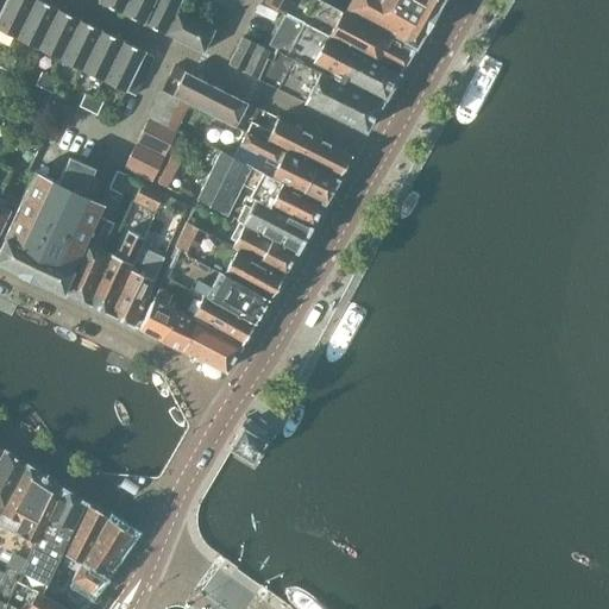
[(5,0),(0,10),(0,30),(16,38),(33,0),(5,0)]
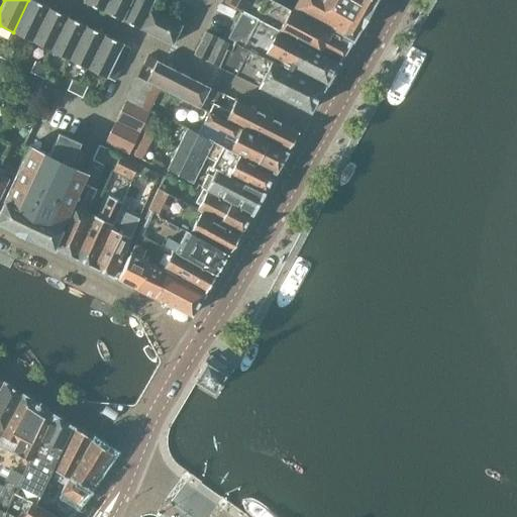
[(28,0),(13,32),(31,41),(47,8),(32,0),(28,0)]
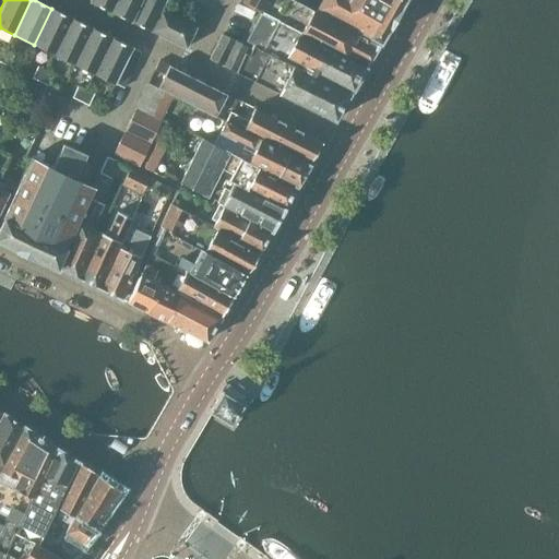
[(91,0),(92,2),(129,21),(139,0),(91,0)]
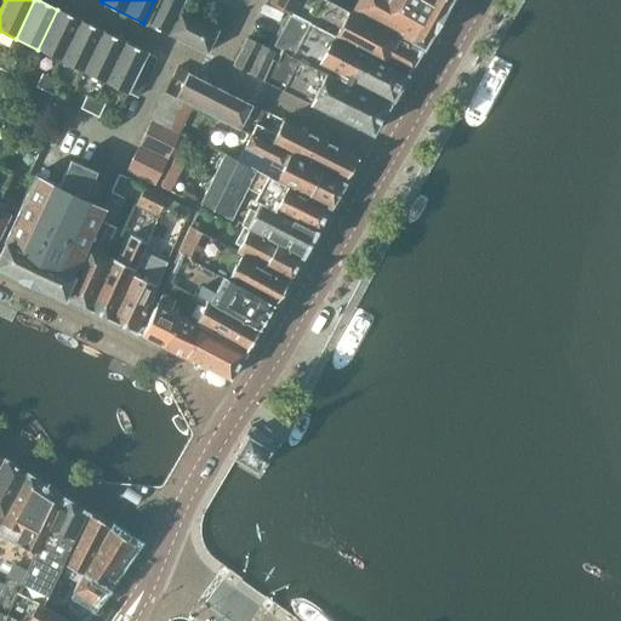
[(184,0),(154,0),(143,23),(169,35),(180,11),(184,0)]
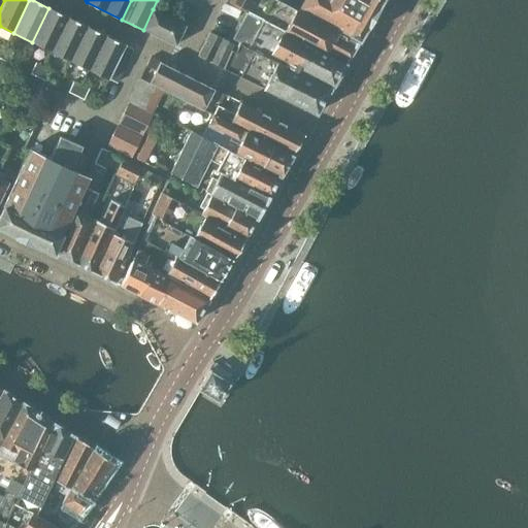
[(286,5),(276,0),(273,0),(263,20),(345,62),(359,39),(299,7),(297,11),(286,5)]
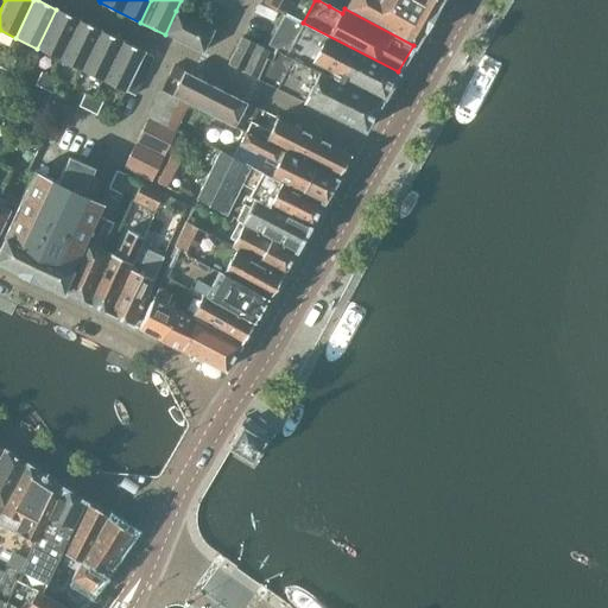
[(438,0),(331,0),(329,6),(342,13),(344,8),(413,45),(438,0)]
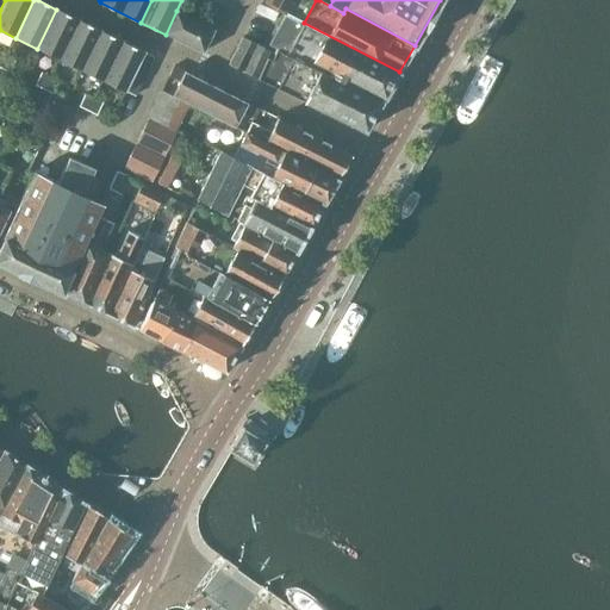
[(37,49),(60,60),(79,19),(56,10),(37,49)]
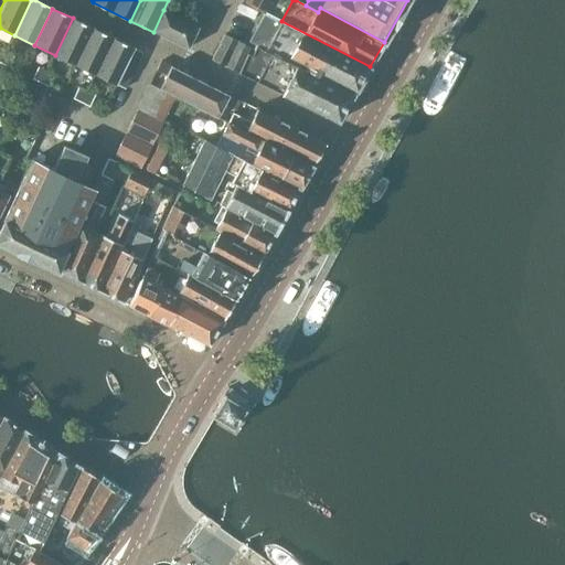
[(199,28),(163,10),(153,32),(189,49),(199,28)]
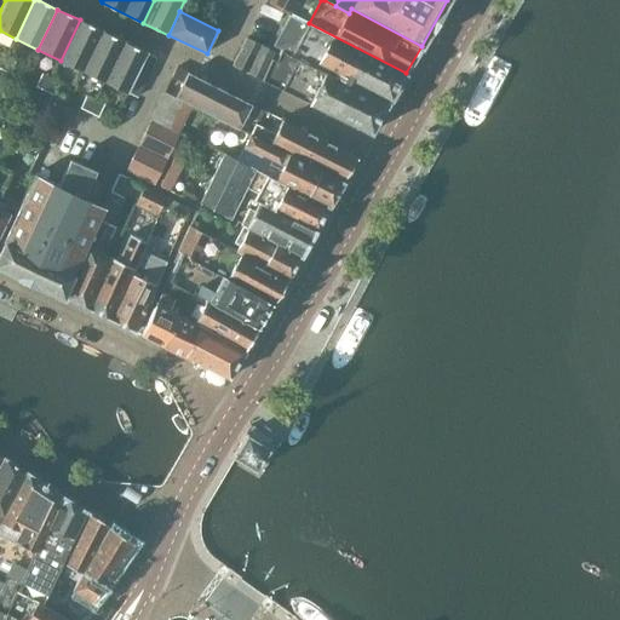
[(309,23),(290,13),(273,46),(277,49),(275,52),(281,51),(371,95),(372,90),(390,99),(406,73),(309,23)]
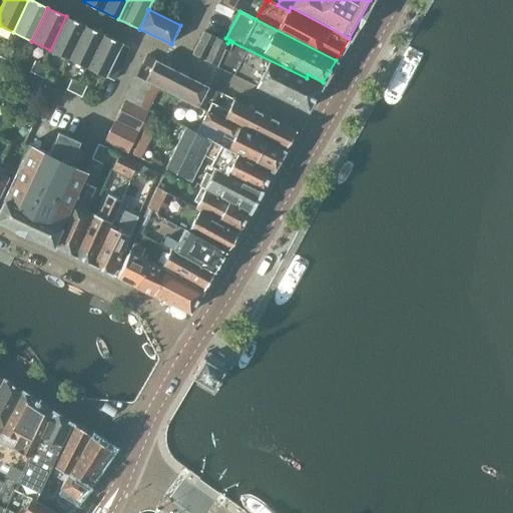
[(50,50),(68,59),(84,25),(66,16),(50,50)]
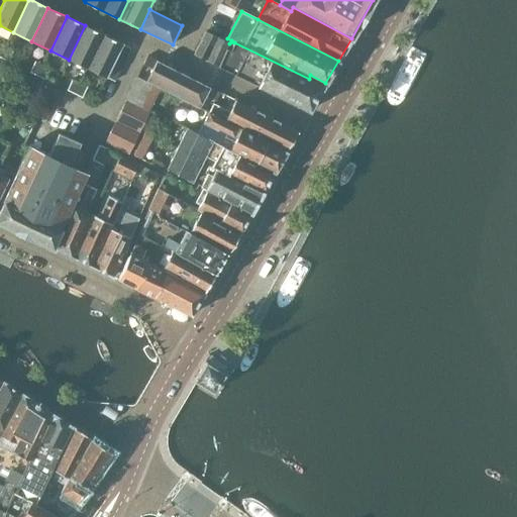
[(69,60),(87,68),(103,34),(85,25),(69,60)]
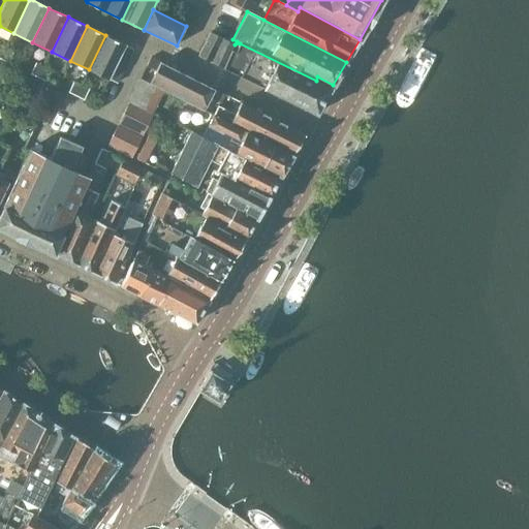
[(210,33),(198,56),(210,62),(221,38),(210,33)]
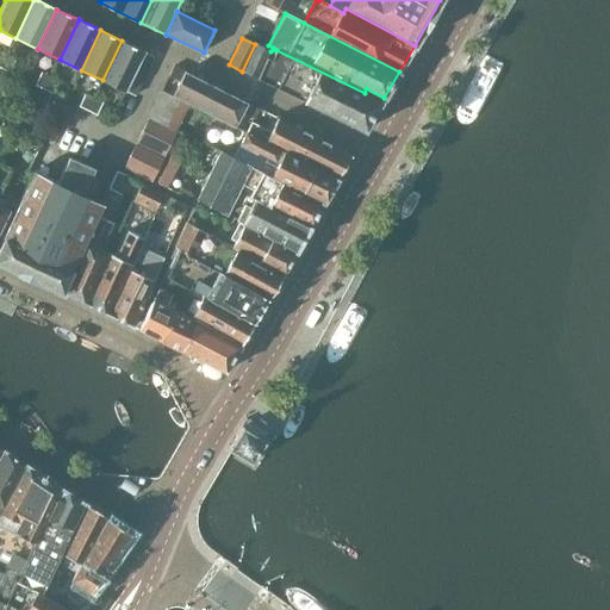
[(103,80),(126,92),(132,79),(138,66),(145,53),(122,41),(103,80)]
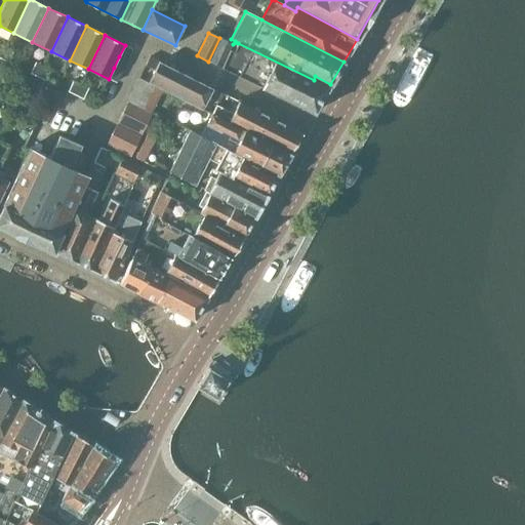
[(208,62),(221,68),(233,44),(219,38),(208,62)]
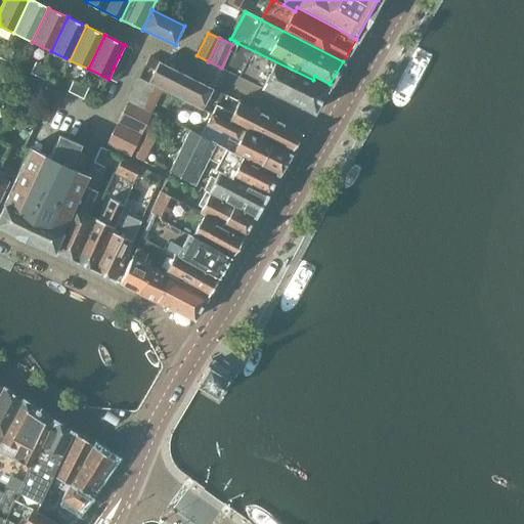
[(237,43),(232,44),(221,68),(313,114),(328,88),(313,80),(237,43)]
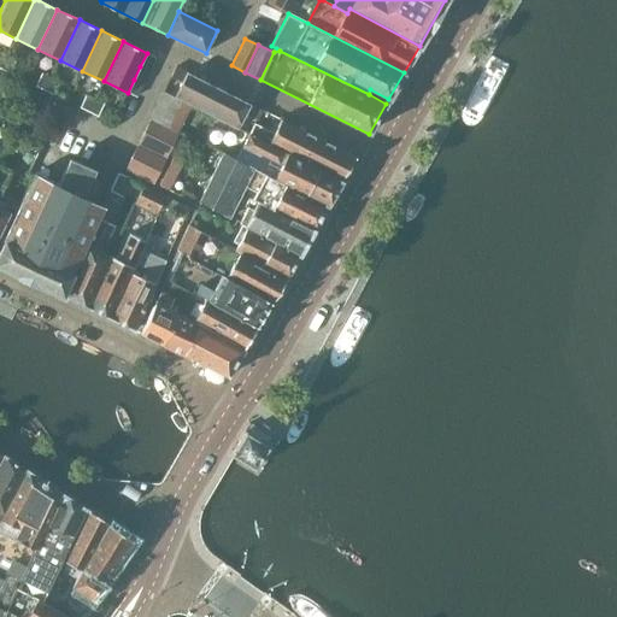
[(147,53),(140,66),(150,71),(156,58),(147,53)]
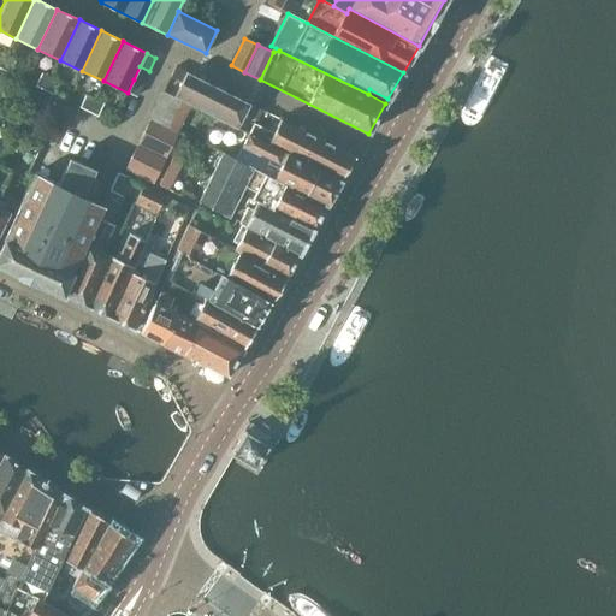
[(15,61),(6,57),(0,69),(10,73),(15,61)]
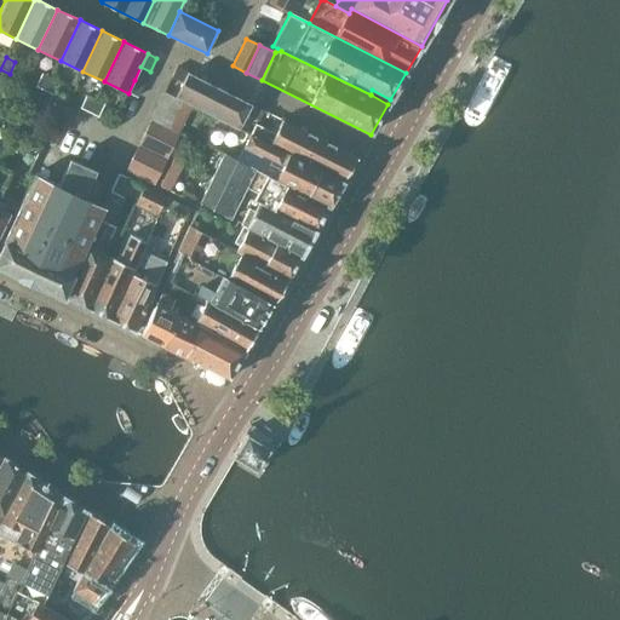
[(141,67),(135,80),(143,84),(150,72),(141,67)]
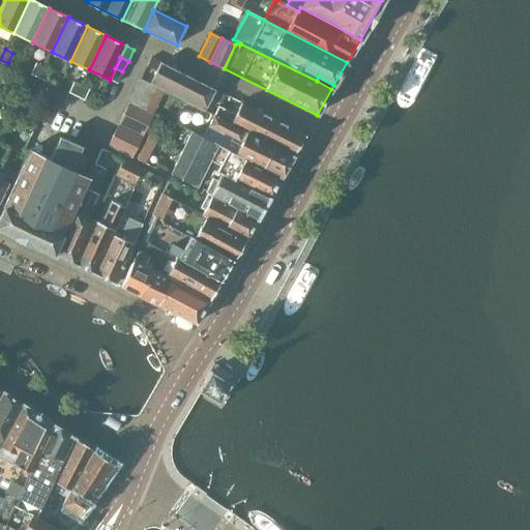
[(215,90),(151,58),(145,68),(155,72),(149,83),(205,111),(215,90)]
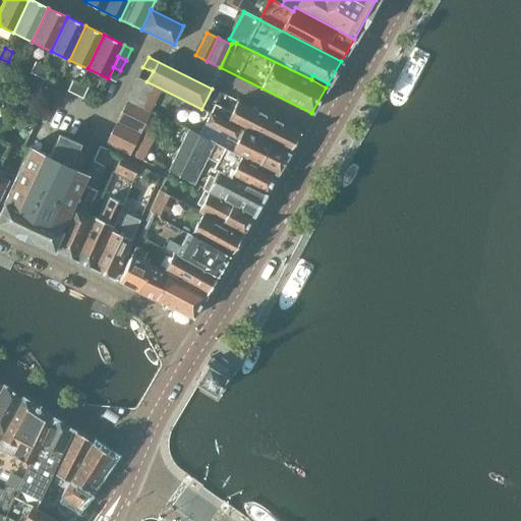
[(43,66),(35,62),(31,72),(38,76),(43,66)]
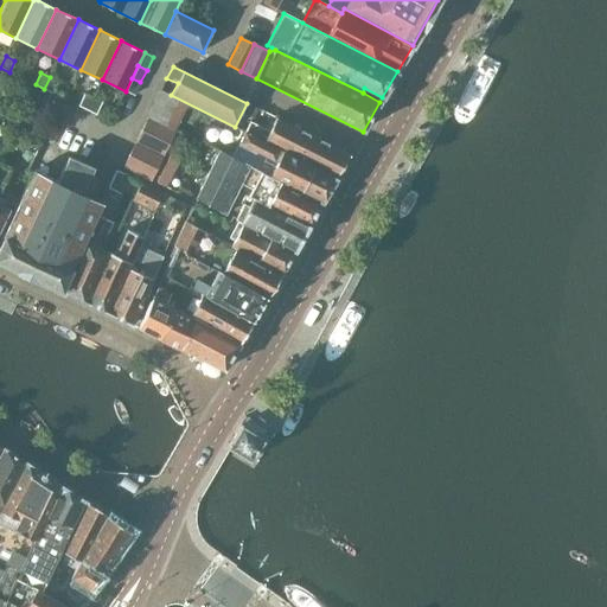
[(58,82),(50,77),(44,89),(53,94),(58,82)]
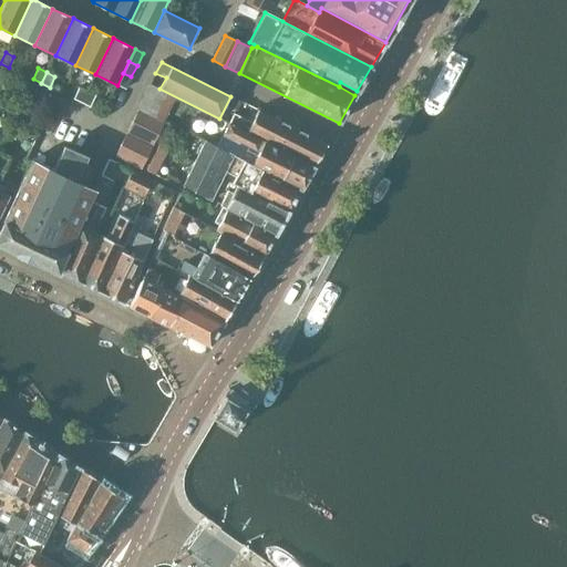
[(131,76),(123,73),(117,85),(125,89),(131,76)]
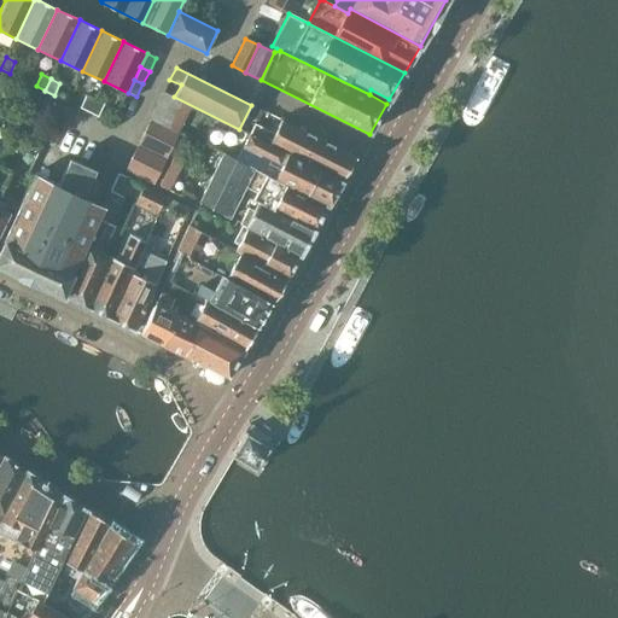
[(86,95),(80,108),(89,112),(94,100),(86,95)]
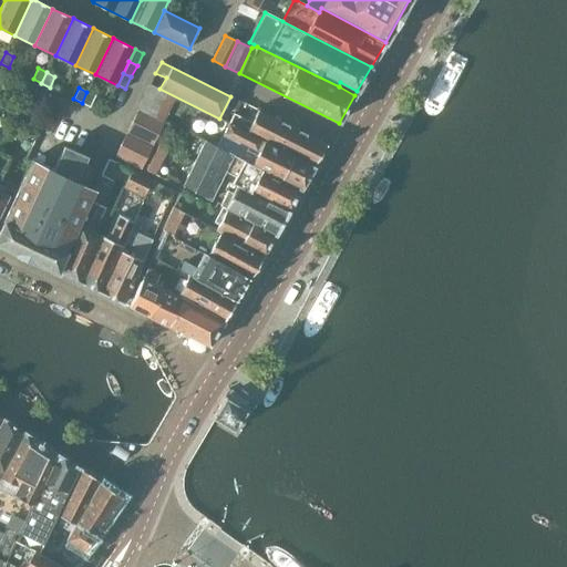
[(95,95),(86,92),(82,103),(90,106),(95,95)]
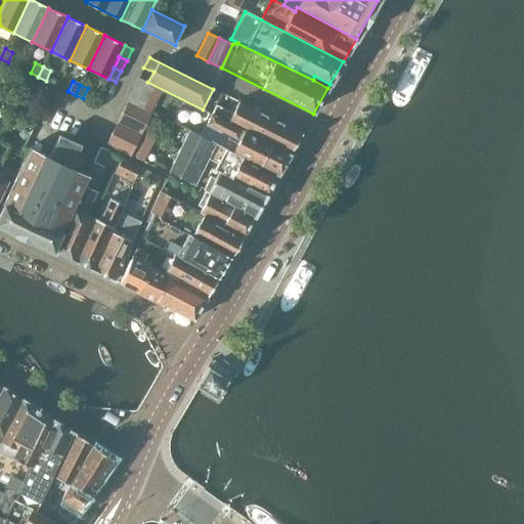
[(254,110),(213,89),(203,110),(212,114),(290,154),(301,132),(259,112),(260,110),(255,107),(254,110)]
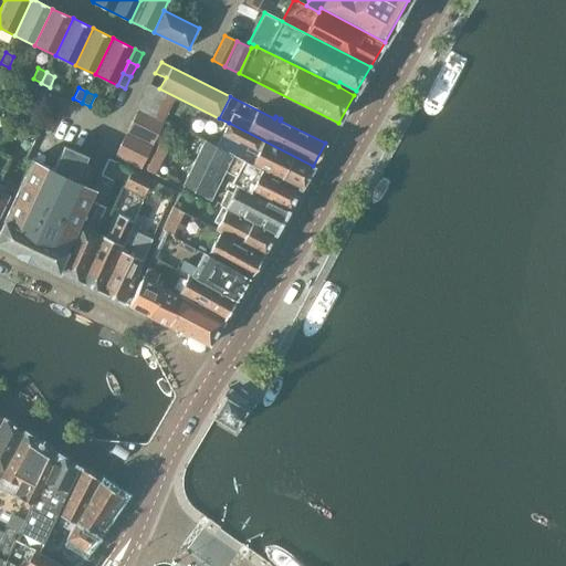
[(167,123),(138,109),(132,122),(161,136),(167,123)]
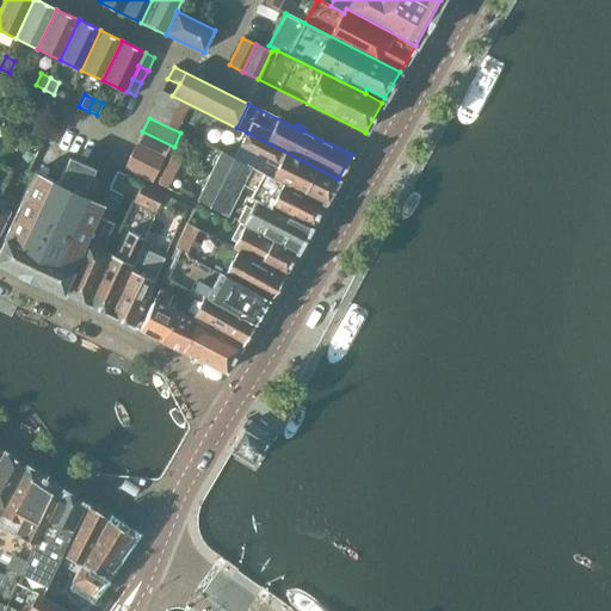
[(174,147),(142,131),(136,143),(168,158),(174,147)]
